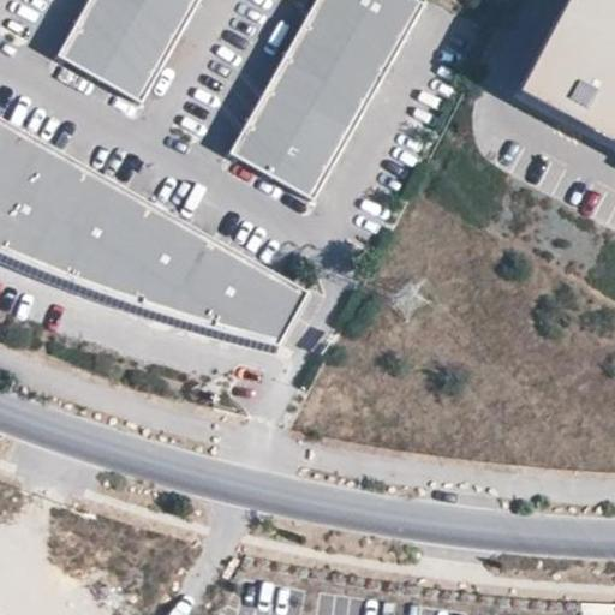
[(142,105),(201,0),(90,0),(58,57),(142,105)]
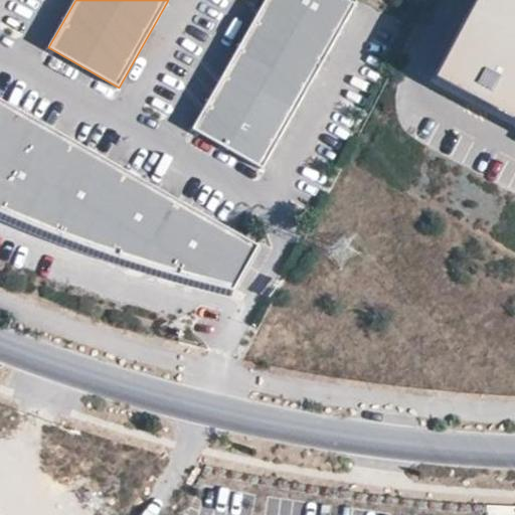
[(339,33),(355,4),(347,0),(266,0),(254,21),(238,48),(223,75),(208,103),(192,130),(226,149),(263,169),(278,142),(293,115),(309,88),(324,59),(339,33)]
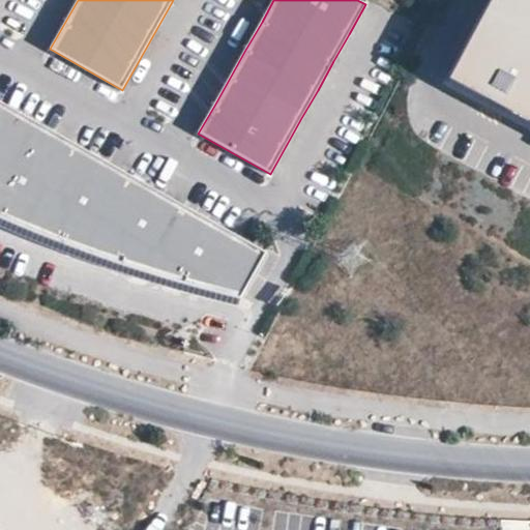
[(529,0),(494,0),(451,81),(529,123),(529,0)]
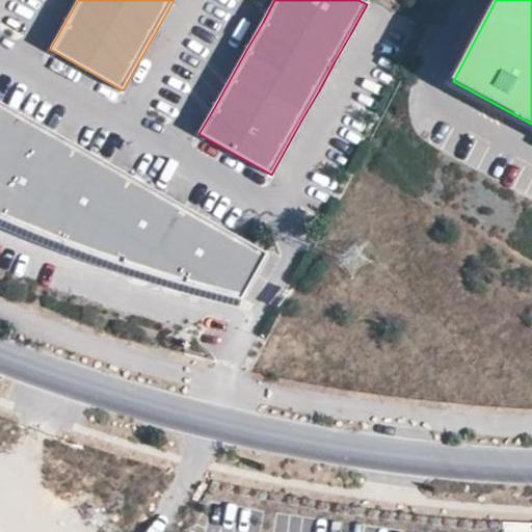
[(0,220),(28,232),(54,243),(113,265),(144,274),(175,284),(241,301),(267,255),(182,206),(99,158),(45,128),(0,102),(0,220)]
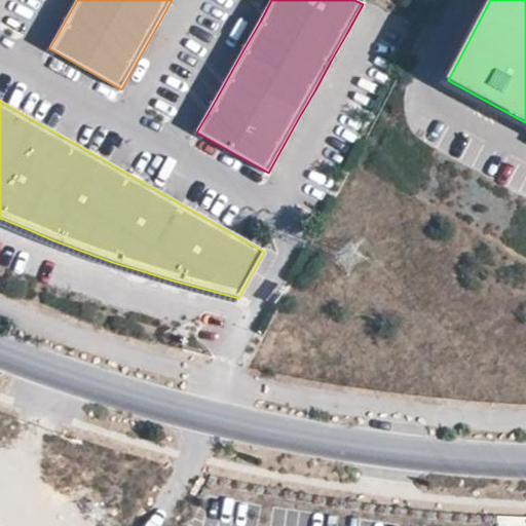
[(525,525),(525,516),(497,516),(496,525),(525,525)]
